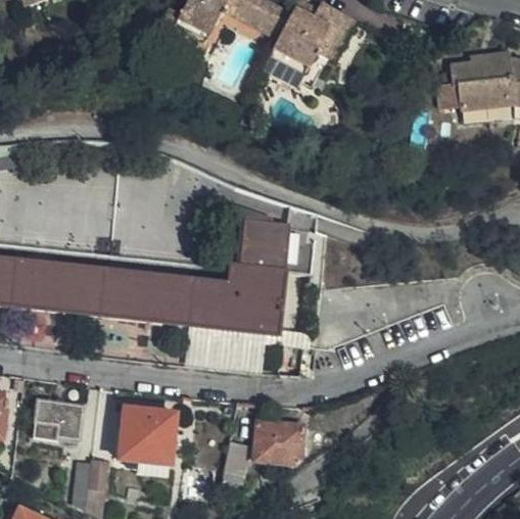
[(340,25),(345,29),(353,14),(327,1),(320,14),(301,5),(296,11),(274,0),(187,0),(180,13),(214,31),(226,8),(283,37),(283,40),(277,51),(315,71),(337,28),(340,25)]
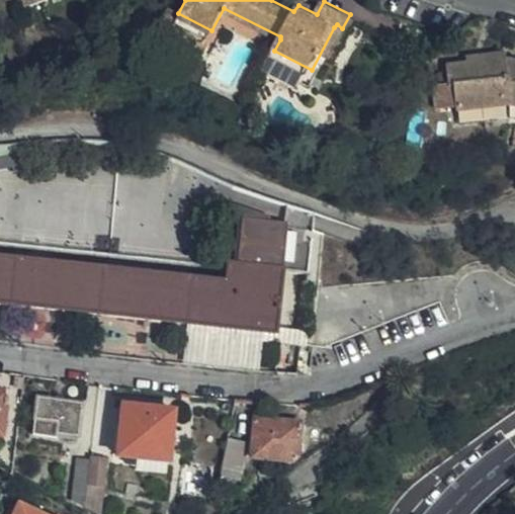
[(514,56),(506,54),(505,50),(482,52),(483,57),(446,61),(447,81),(453,82),(457,120),(513,117),(514,117),(514,56)]
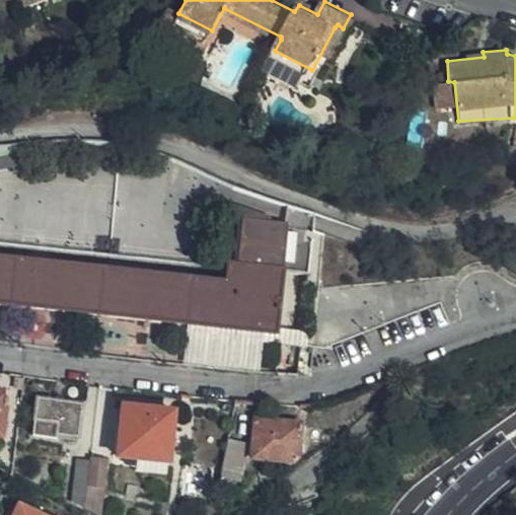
[(275,89),(265,84),(261,94),(270,99),(275,89)]
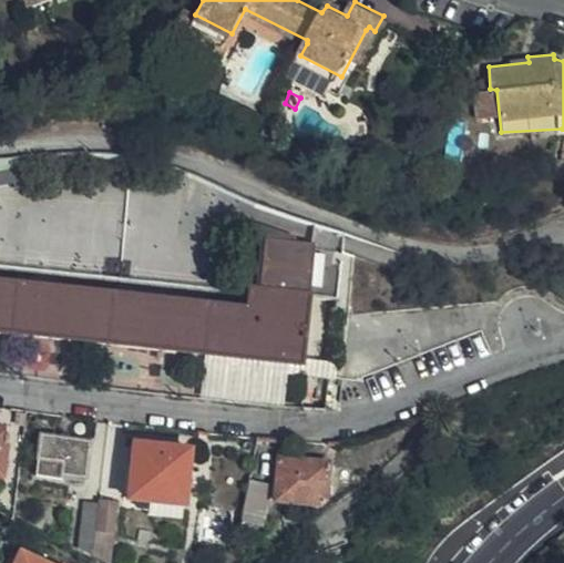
[(0,329),(301,364),(315,242),(295,238),(295,234),(229,208),(224,225),(262,241),(257,286),(250,286),(249,305),(0,275),(0,184),(28,177),(24,162),(0,166),(0,329)]
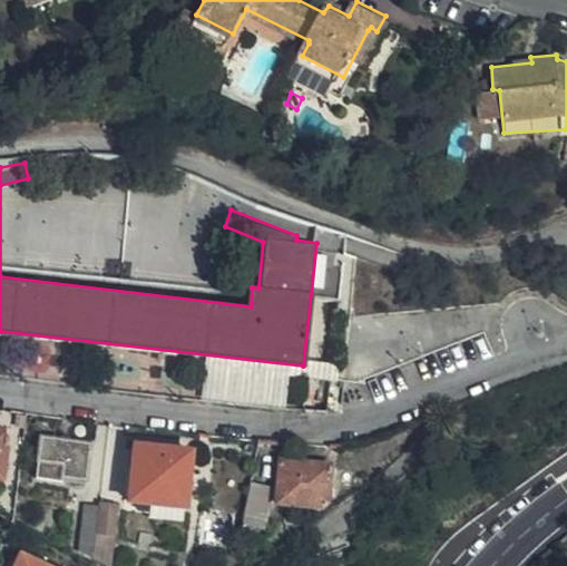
[(82,479),(87,441),(41,436),(36,477),(61,480),(62,476),(82,479)]
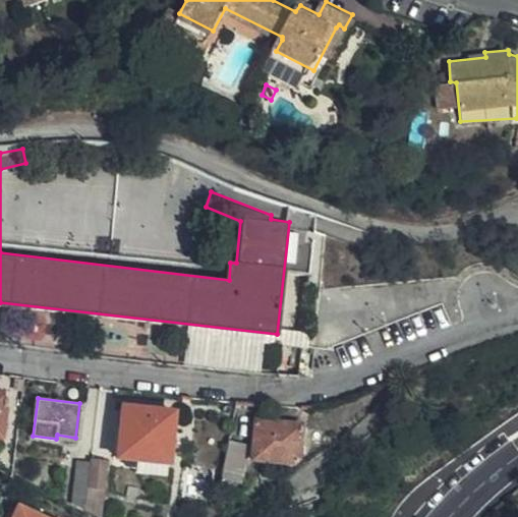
[(167,462),(173,411),(123,405),(118,456),(167,462)]
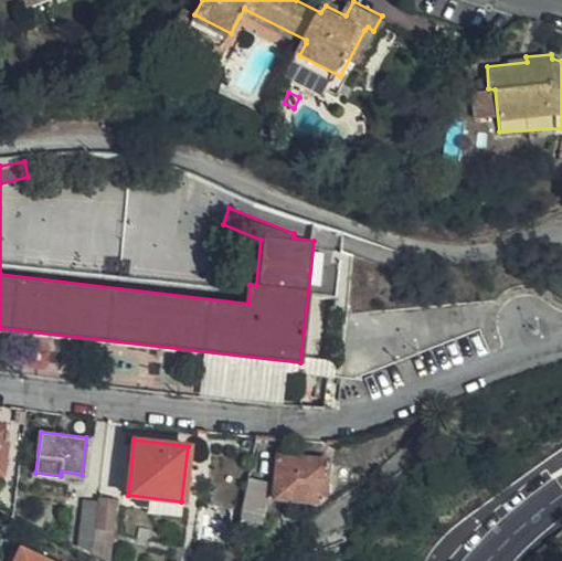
[(322,495),(325,459),(277,455),(273,495),(276,497),(315,500),(322,495)]
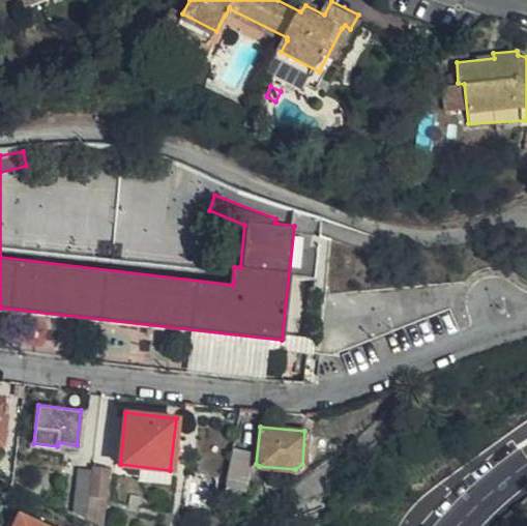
[(224,489),(242,494),(251,455),(232,449),(224,489)]
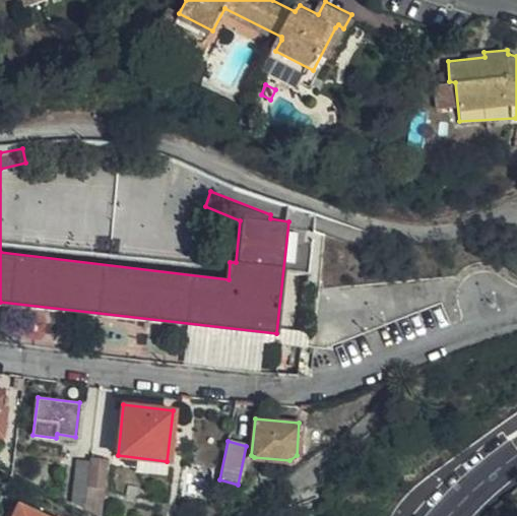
[(108,458),(91,455),(90,459),(85,508),(103,515),(108,458)]
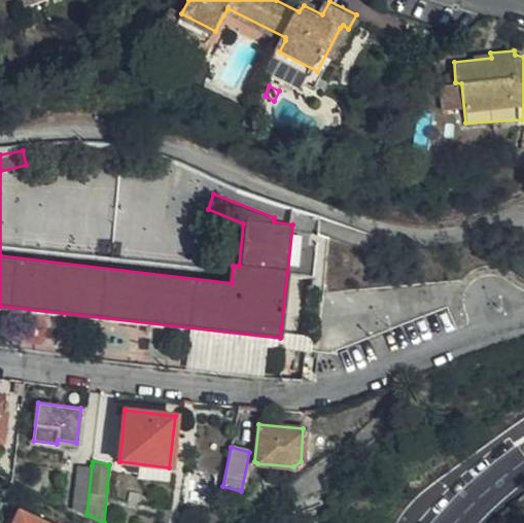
[(86,515),(92,465),(76,463),(71,508),(86,515)]
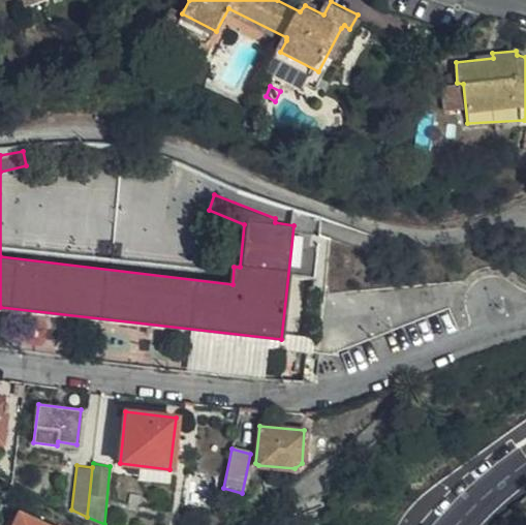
[(223,488),(220,500),(238,505),(239,503),(242,493),(223,488)]
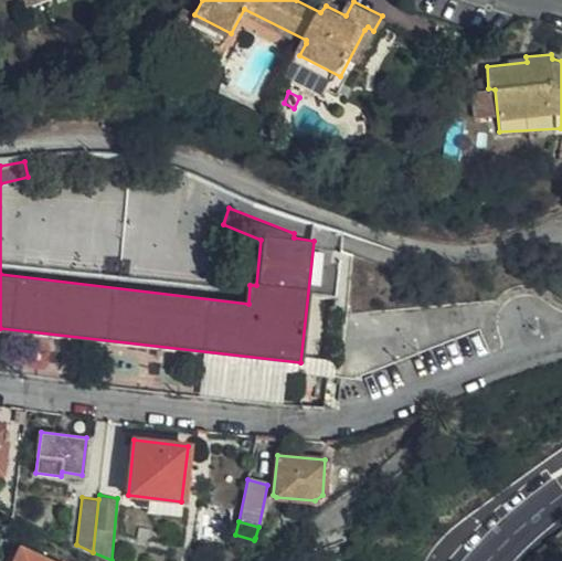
[(51,560),(21,547),(14,560),(51,560)]
